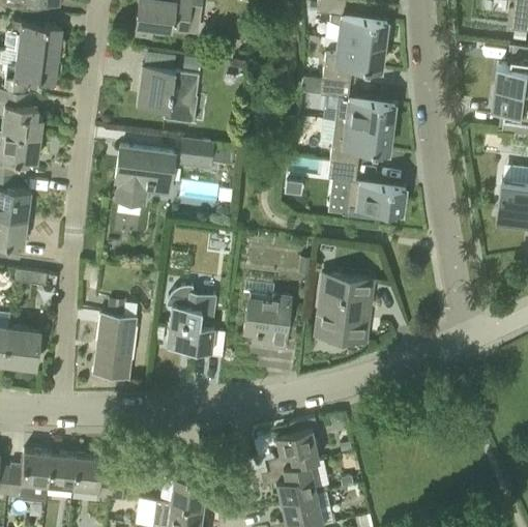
[(0,0),(0,5),(23,9),(24,0),(50,0),(59,1),(58,0),(0,0)]
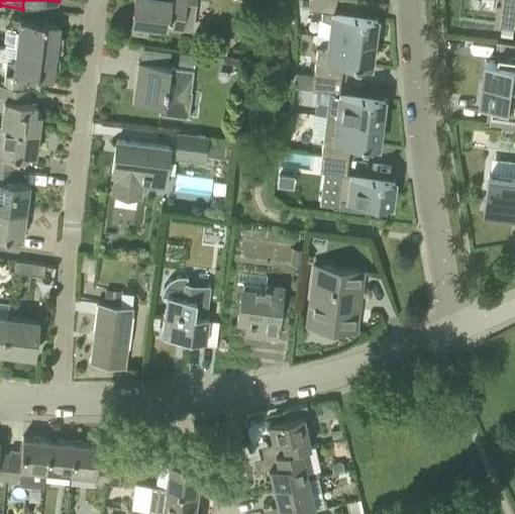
[(136,0),(132,32),(148,34),(149,28),(184,32),(187,0),(136,0)]
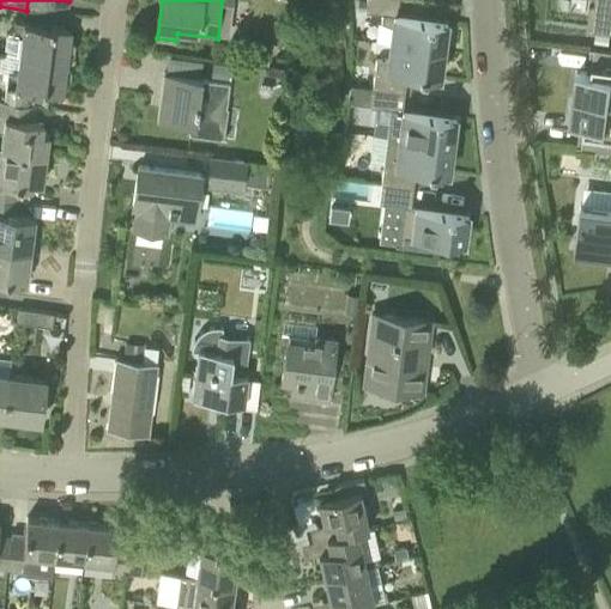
[(400,0),(368,0),(367,14),(383,17),(383,25),(394,30),(392,46),(445,53),(449,24),(399,18),(400,0)]
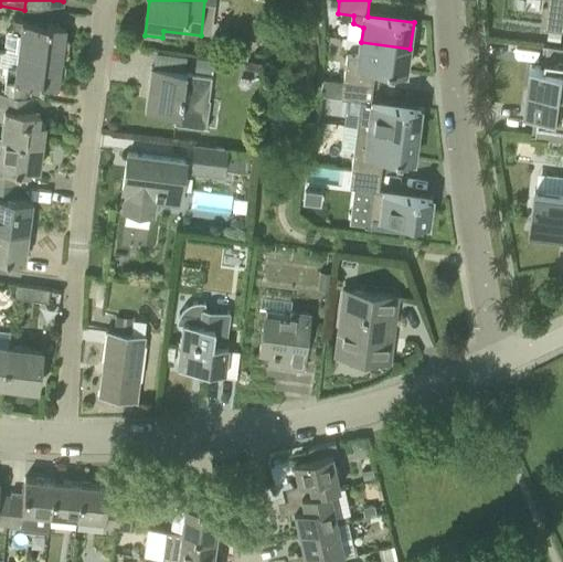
[(562,0),(551,0),(548,31),(562,33),(562,0)]
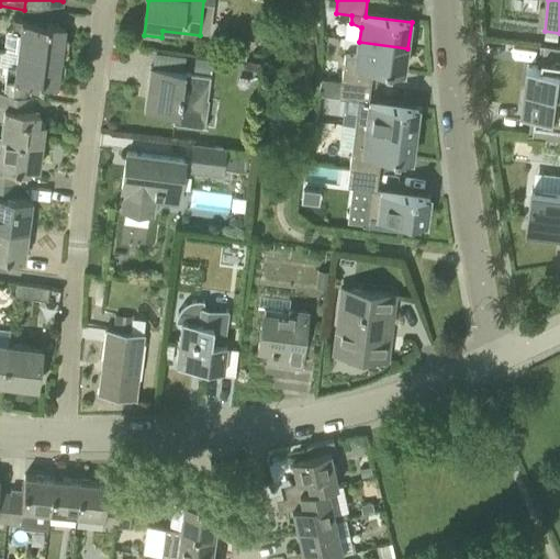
[(4,52),(62,58),(66,29),(14,21),(12,35),(7,34),(4,52)]
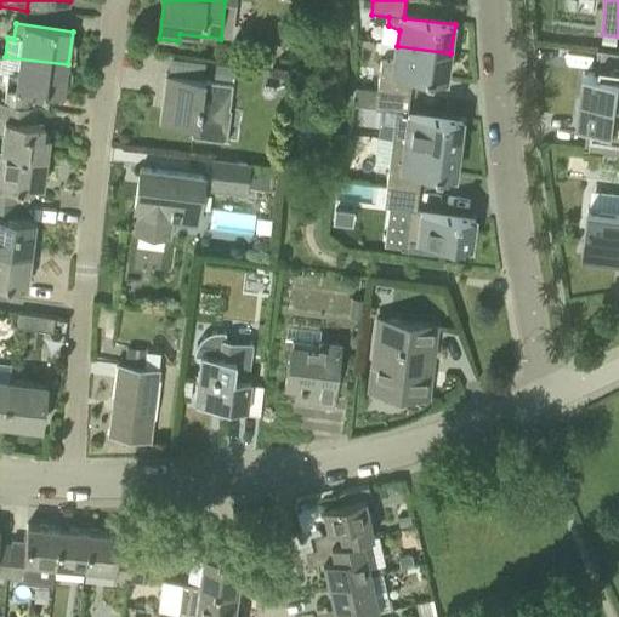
[(450,53),(397,46),(395,63),(384,63),(379,91),(412,96),(414,78),(447,81),(450,53)]
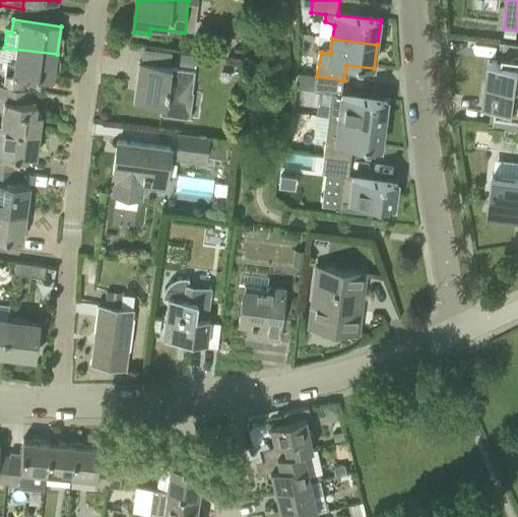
[(491,62),(488,84),(517,87),(517,45),(506,44),(506,45),(504,64),(500,64),(491,62)]
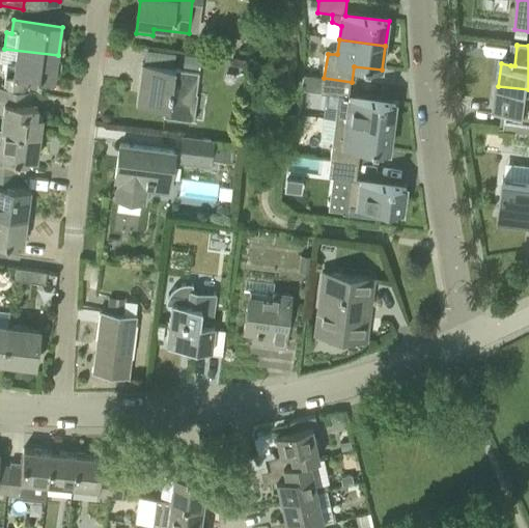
[(0,63),(7,65),(6,78),(55,84),(58,55),(4,49),(2,48),(0,61),(0,63)]
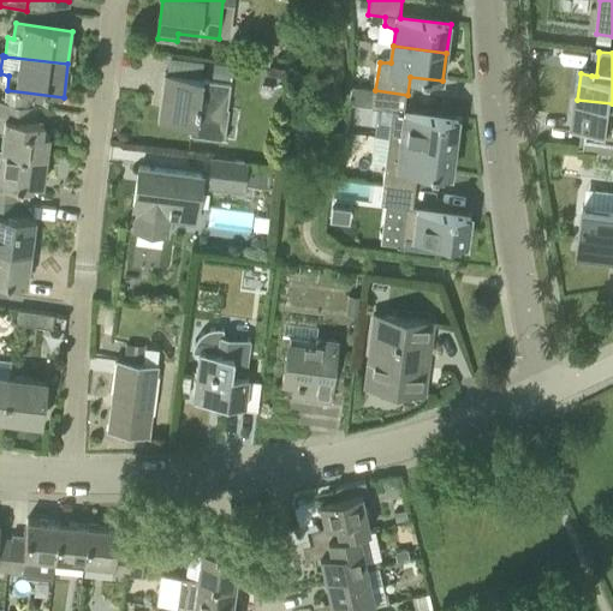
[(190,137),(228,143),(228,141),(226,141),(230,111),(228,111),(231,85),(203,82),(203,81),(166,76),(164,93),(168,93),(164,124),(191,129),(190,137)]
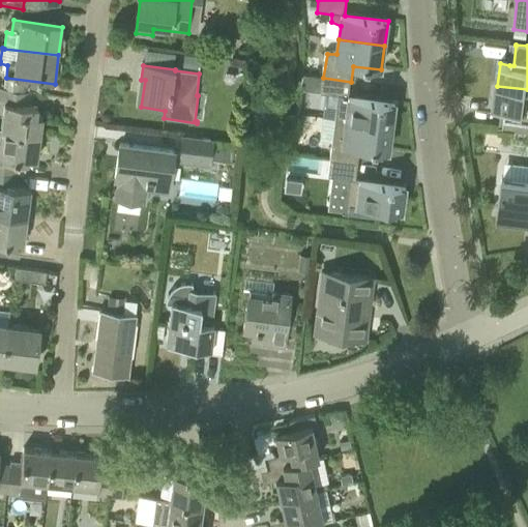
[(351,82),(323,78),(321,94),(340,96),(336,120),(392,127),(396,104),(349,97),(351,82)]
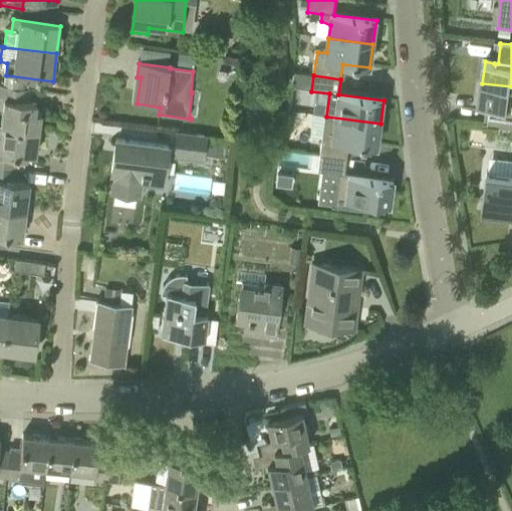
[(511,86),(482,83),(479,104),(488,106),(492,106),(490,125),(489,126),(491,128),(511,130),(511,86)]
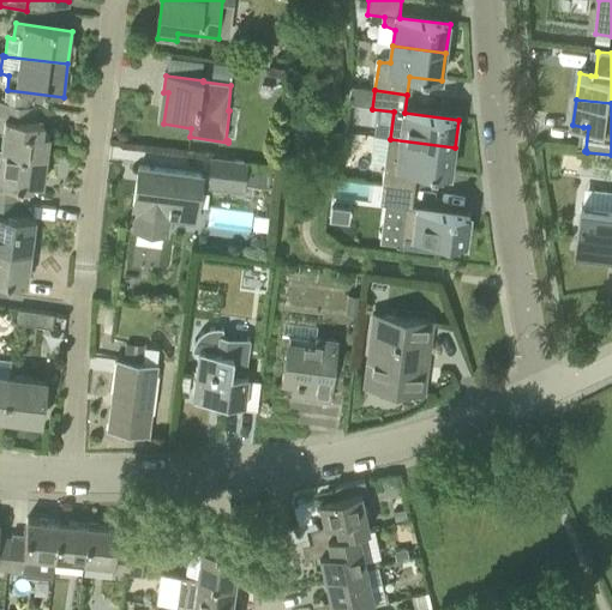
[(0,151),(47,158),(51,137),(43,136),(45,125),(37,124),(40,108),(0,102),(0,151)]
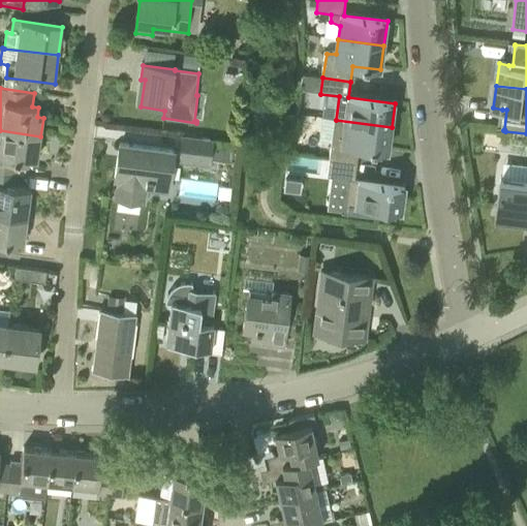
[(336,120),(331,160),(358,164),(360,148),(389,152),(392,127),(336,120)]
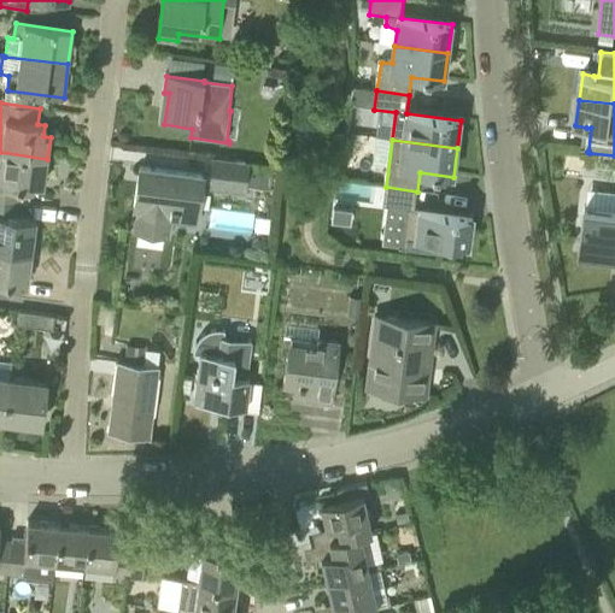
[(0,201),(13,204),(18,204),(19,189),(33,190),(33,187),(44,188),(47,159),(0,152),(0,201)]
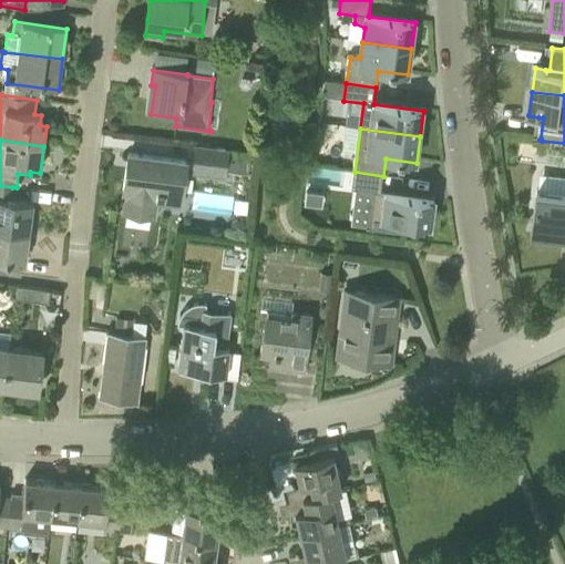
[(192,173),(226,177),(229,151),(225,150),(226,147),(198,143),(198,146),(195,146),(192,173)]
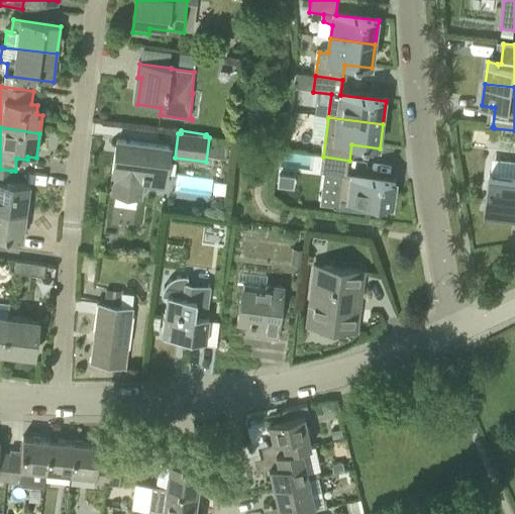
[(143,187),(167,190),(172,149),(117,142),(112,183),(116,184),(114,199),(141,202),(143,187)]
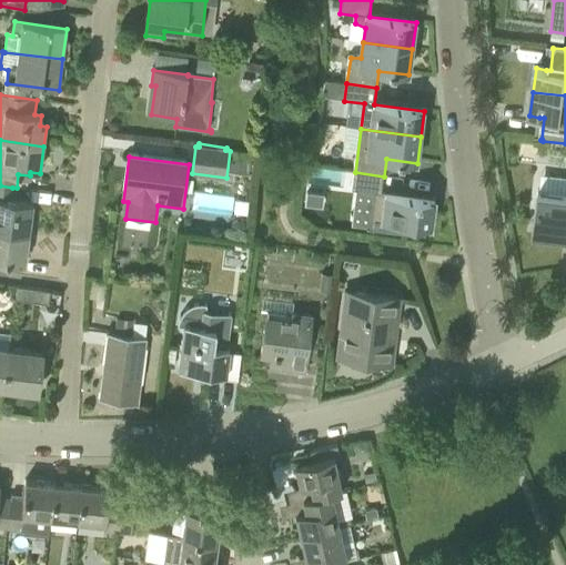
[(384,177),(355,172),(353,190),(375,193),(371,229),(369,229),(367,230),(408,235),(410,224),(432,228),(435,201),(382,194),(384,177)]
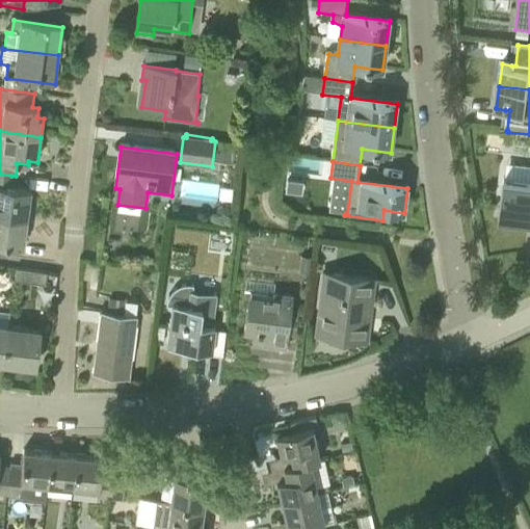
[(0,214),(28,218),(31,190),(9,188),(11,176),(0,174),(0,214)]
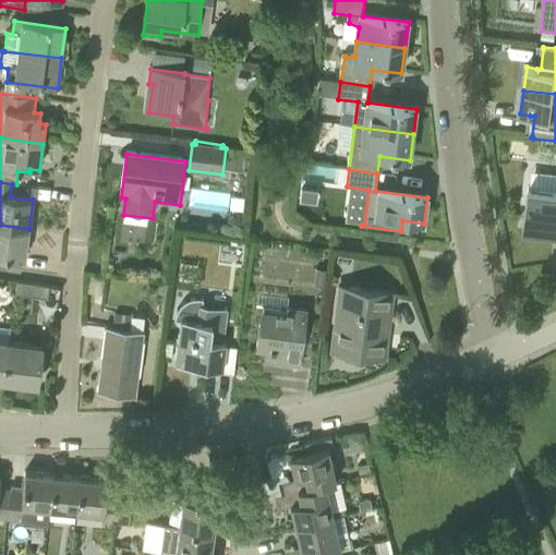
[(555,191),(531,188),(526,226),(555,229),(555,191)]
